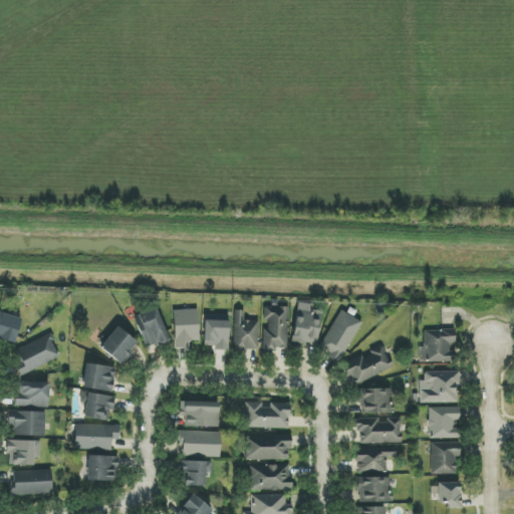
[(317,345),(321,311),(312,310),(313,304),(297,303),(292,342),(317,345)]
